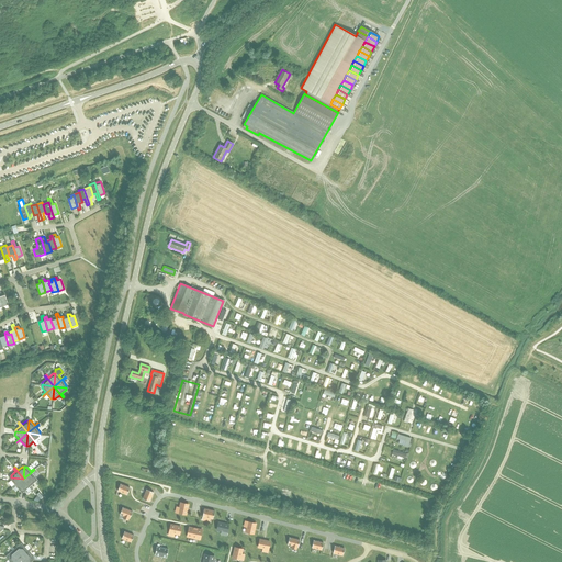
[(35,470),(34,470),(23,479),(35,480),(35,478),(32,473),(35,470)]
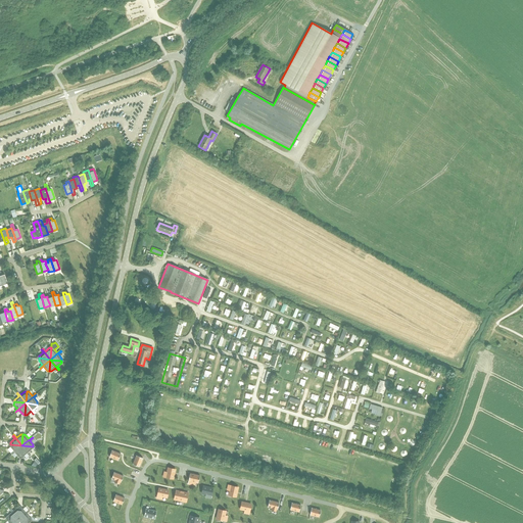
[(21,445),(10,444),(10,446),(13,450),(10,453),(11,454),(21,445)]
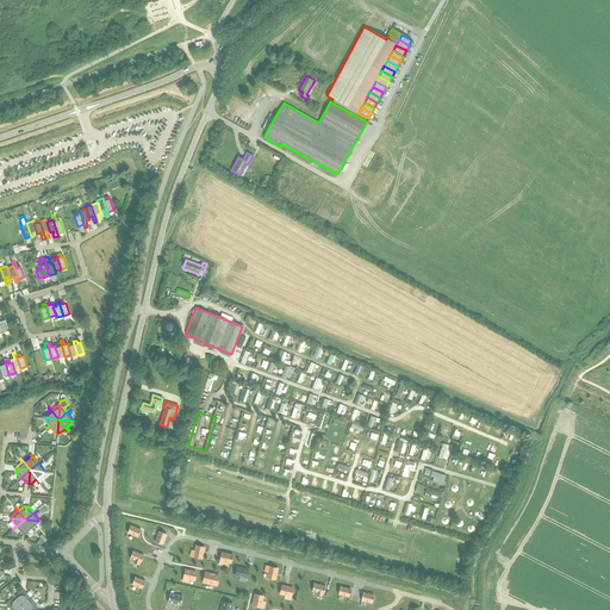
[(24,533),(25,520),(13,529),(13,530),(17,528),(22,533),(24,533)]
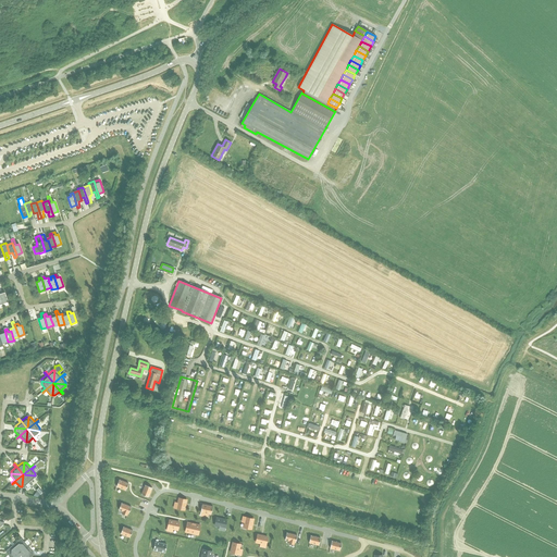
[(32,485),(23,474),(22,486),(24,486),(25,489),(28,489),(31,486),(32,485)]
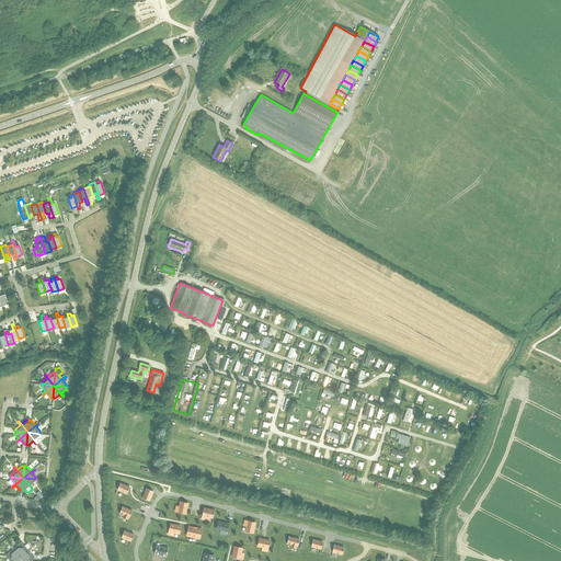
[(35,479),(23,478),(32,489),(33,488),(31,485),(35,481),(35,479)]
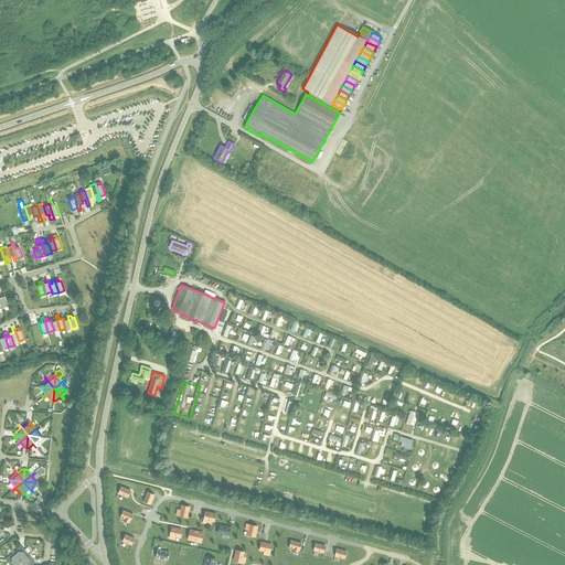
[(127,498),(129,490),(120,487),(117,493),(127,498)]
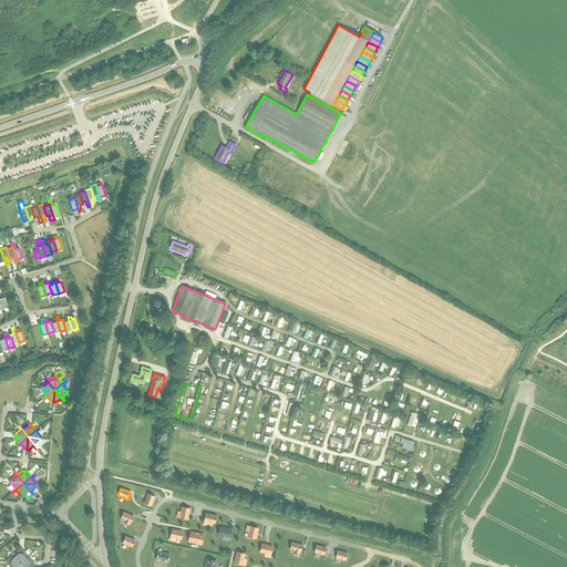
[(151,506),(155,496),(147,494),(144,503),(151,506)]
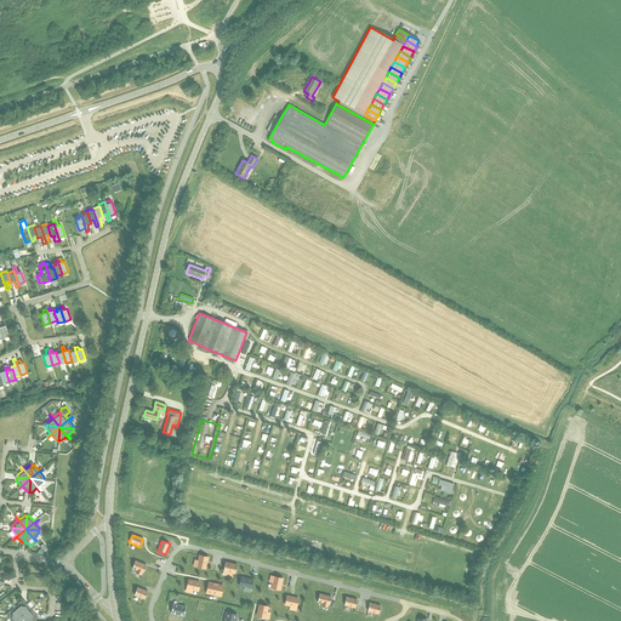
[(204,568),(206,557),(198,556),(195,567),(204,568)]
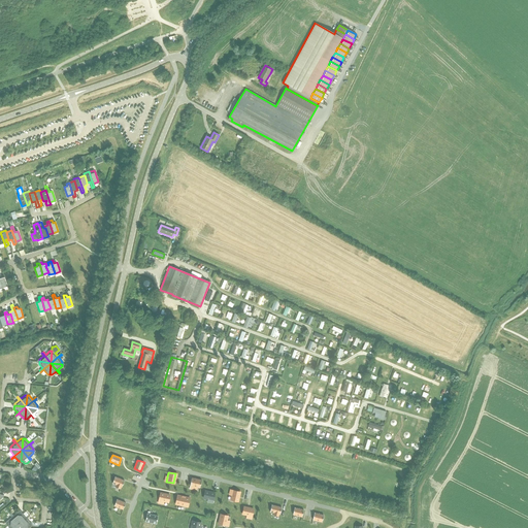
[(122,487),(124,481),(114,476),(111,484),(116,485),(116,487),(120,489),(121,487),(122,487)]
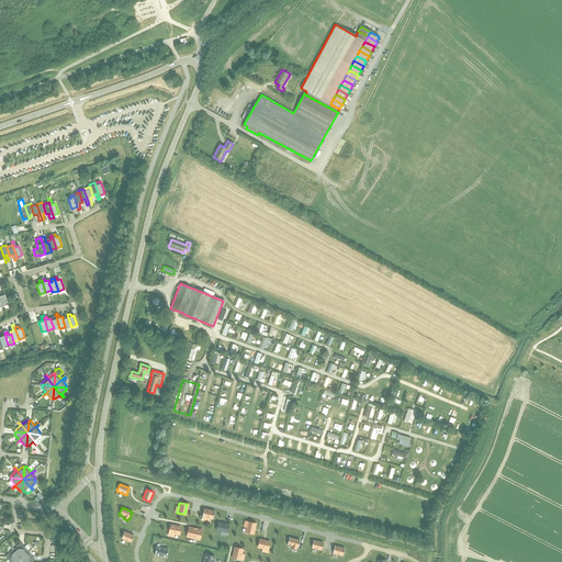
[(212,519),(214,512),(204,509),(201,520),(204,520),(204,517),(212,519)]
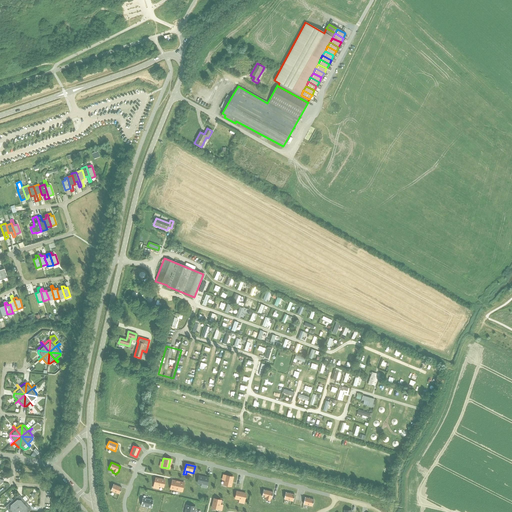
[(206,485),(208,478),(199,476),(197,483),(206,485)]
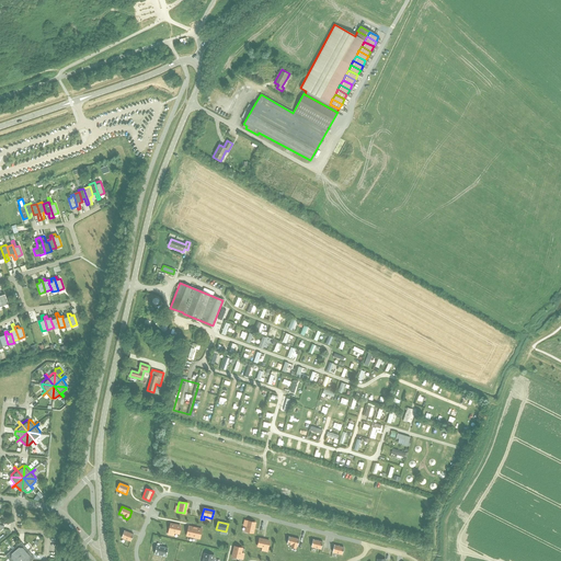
[(252,533),(254,523),(248,522),(245,531),(252,533)]
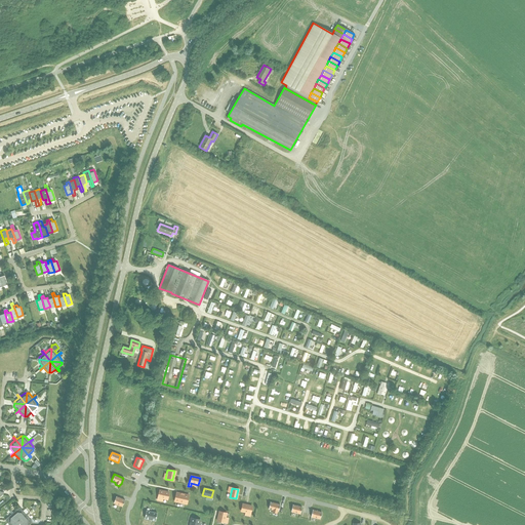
[(167,499),(168,492),(159,490),(158,497),(167,499)]
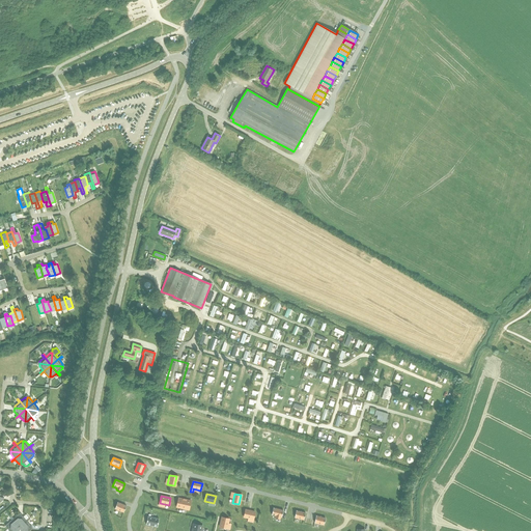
[(188,509),(190,501),(178,498),(176,507),(188,509)]
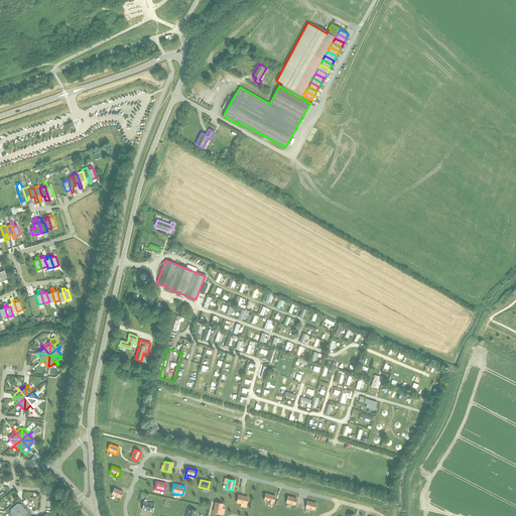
[(120,498),(122,491),(114,488),(111,494),(120,498)]
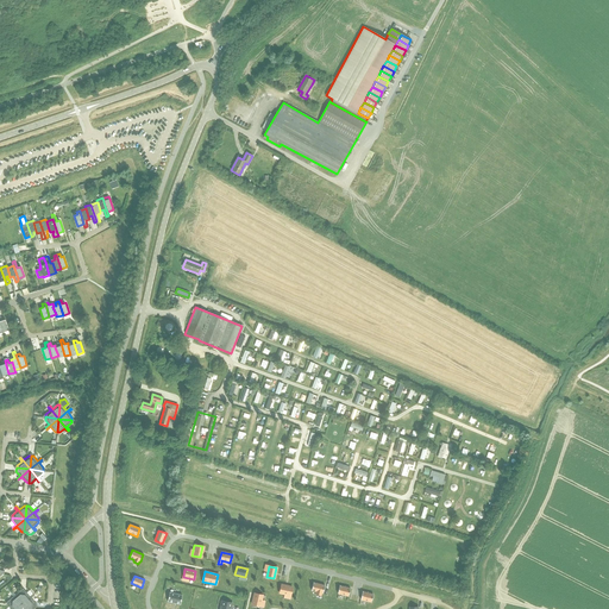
[(322,594),(325,585),(313,583),(311,591),(315,591),(315,594),(321,595),(321,594),(322,594)]
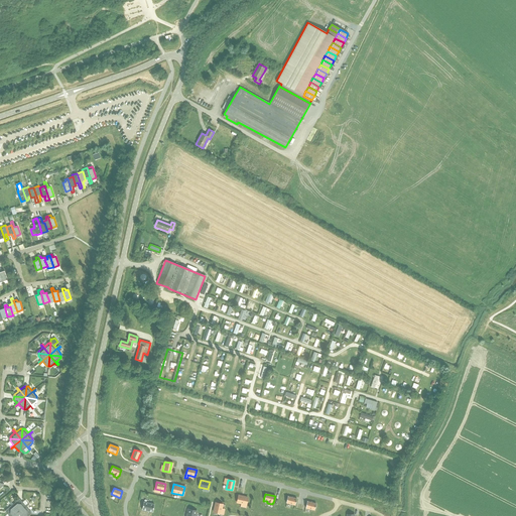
[(246,504),(247,498),(238,496),(237,502),(246,504)]
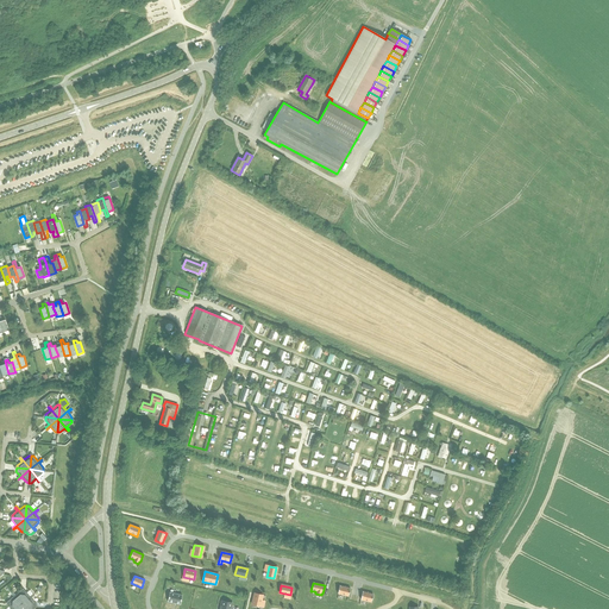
[(350,589),(339,585),(338,594),(349,596),(350,589)]
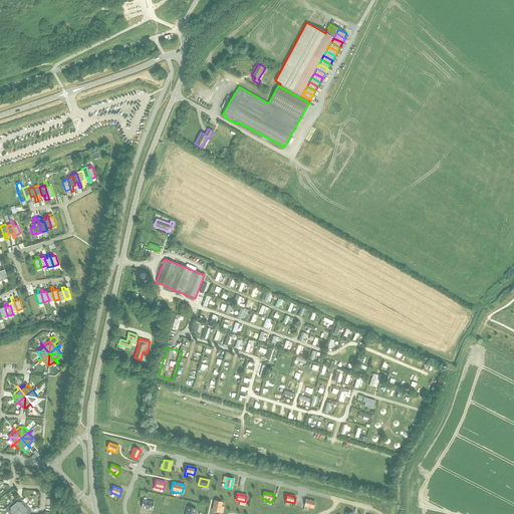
[(18,510),(19,499),(17,499),(13,502),(11,499),(10,500),(18,510)]
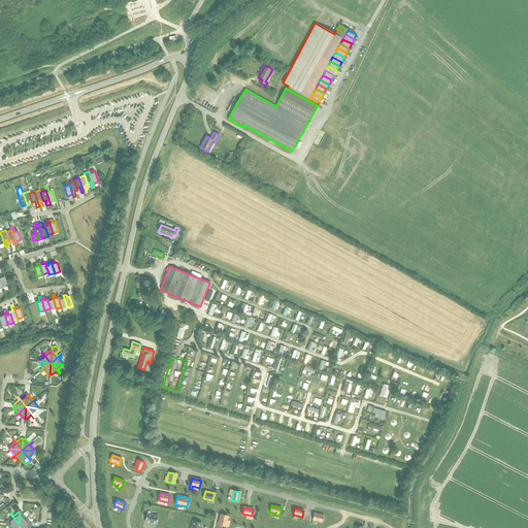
[(22,513),(20,513),(19,524),(29,516),(29,515),(27,516),(26,517),(24,515),(23,514),(22,513)]
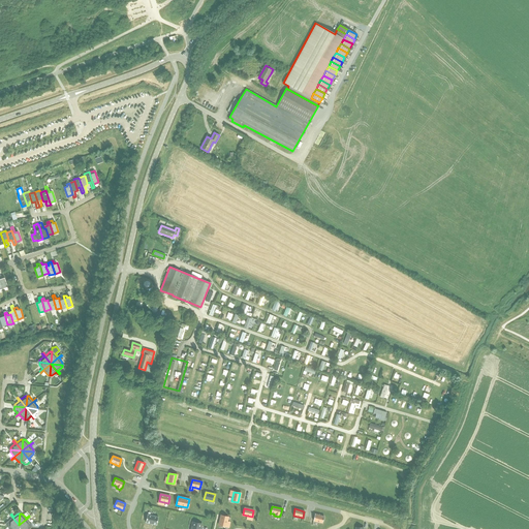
[(322,523),(323,516),(315,514),(313,521),(322,523)]
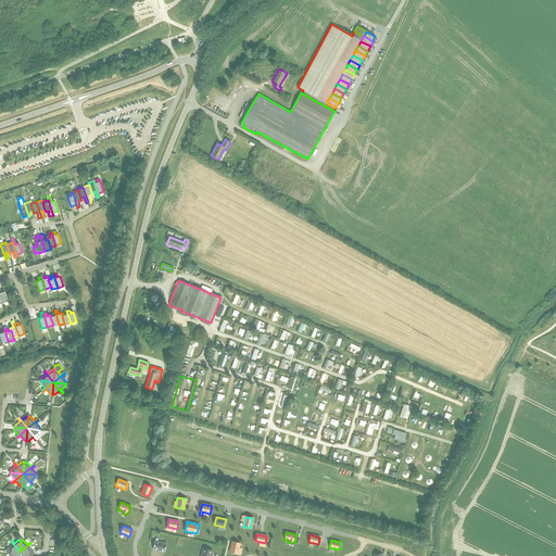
[(8,548),(8,551),(20,552),(11,541),(10,542),(12,544),(8,548)]
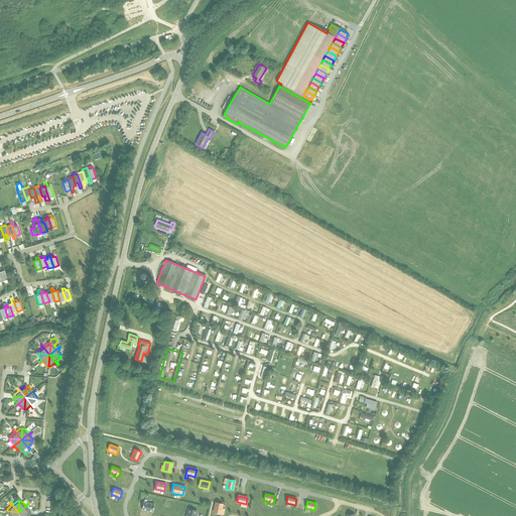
[(152,512),(154,504),(143,502),(142,510),(152,512)]
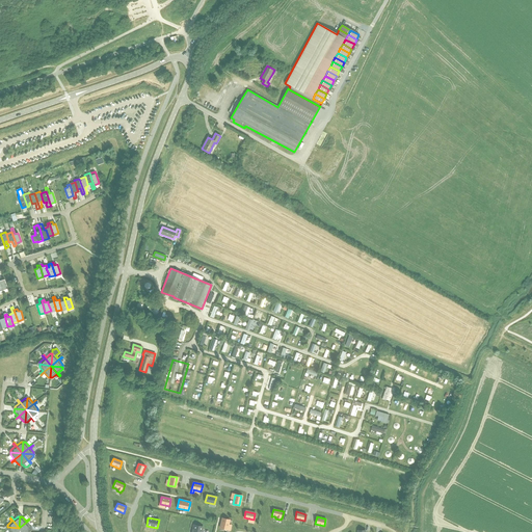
[(227,529),(229,520),(221,519),(219,528),(227,529)]
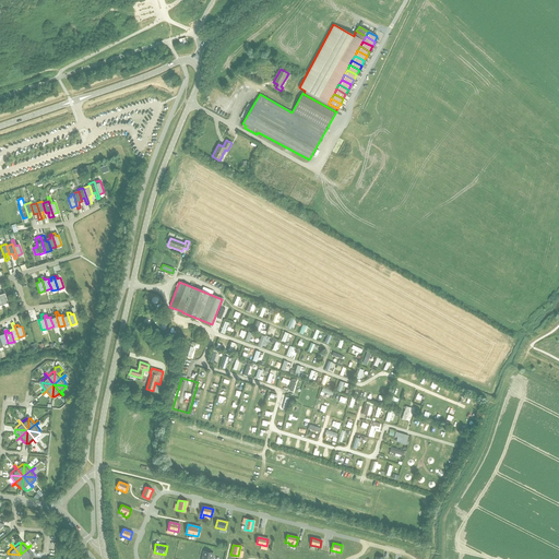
[(31,546),(20,555),(32,556),(33,554),(28,549),(32,546),(31,546)]
